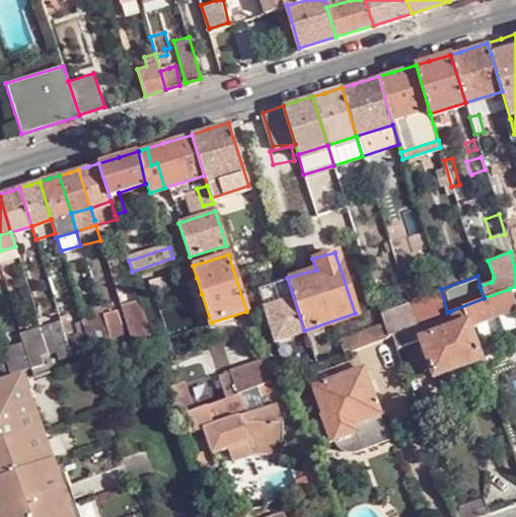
[(191,297),(202,294),(197,278),(186,281),(191,297)]
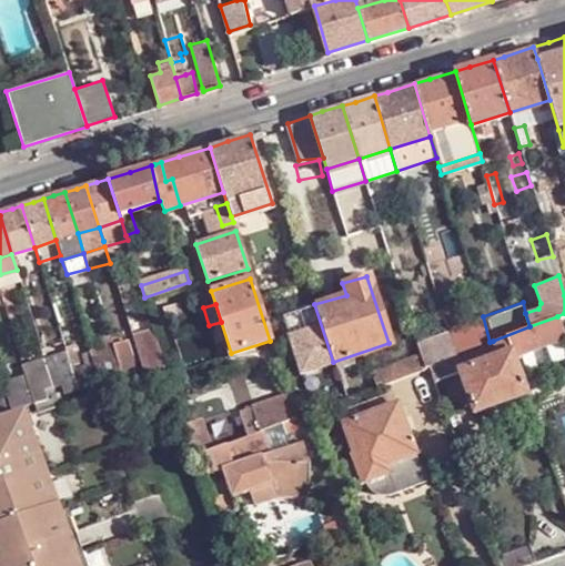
[(333,362),(314,304),(282,314),(301,372),(333,362)]
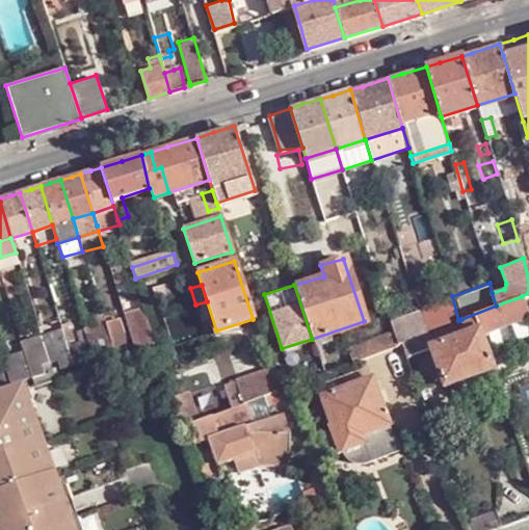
[(477,330),(479,334),(486,330),(528,315),(522,296),(496,306),(461,319),(468,335),(477,330)]
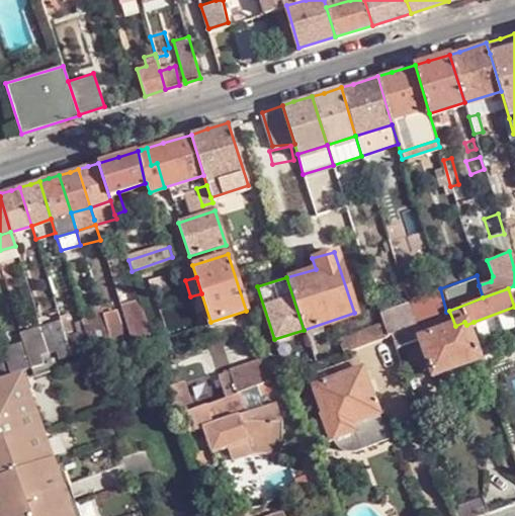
[(131,311),(143,307),(138,291),(125,295),(131,311)]
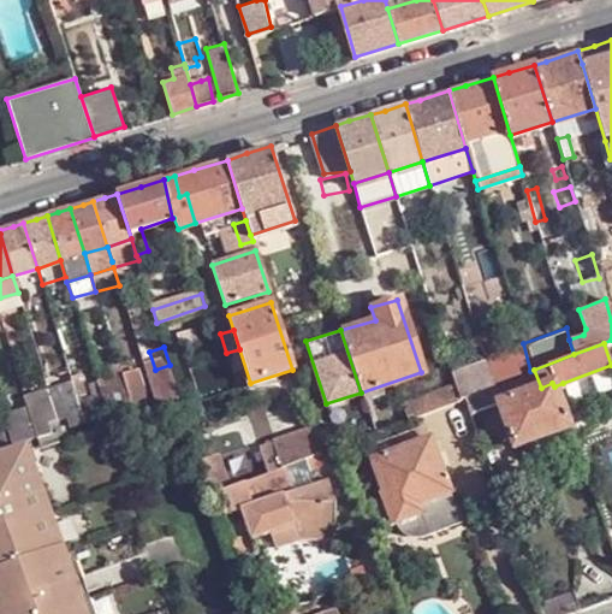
[(129,405),(146,400),(135,367),(128,369),(125,360),(117,362),(120,378),(129,405)]
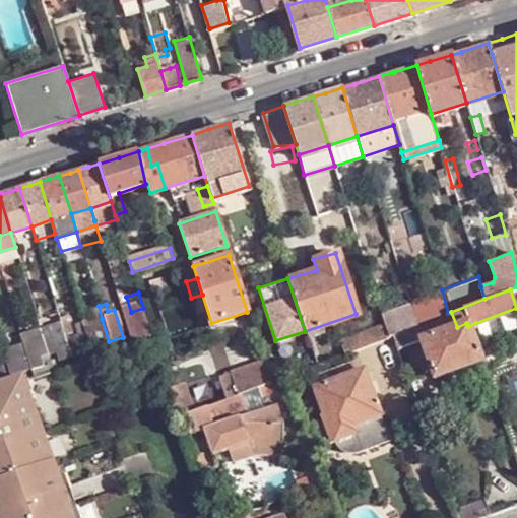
[(385,336),(390,334),(414,325),(407,304),(378,313),(381,323),(385,336)]
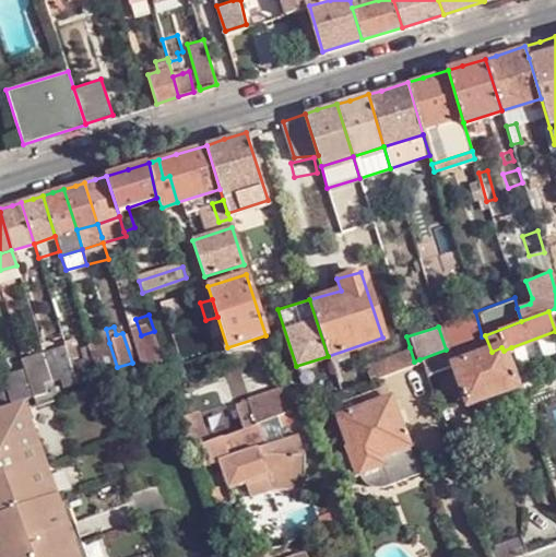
[(150,365),(164,362),(154,331),(141,335),(150,365)]
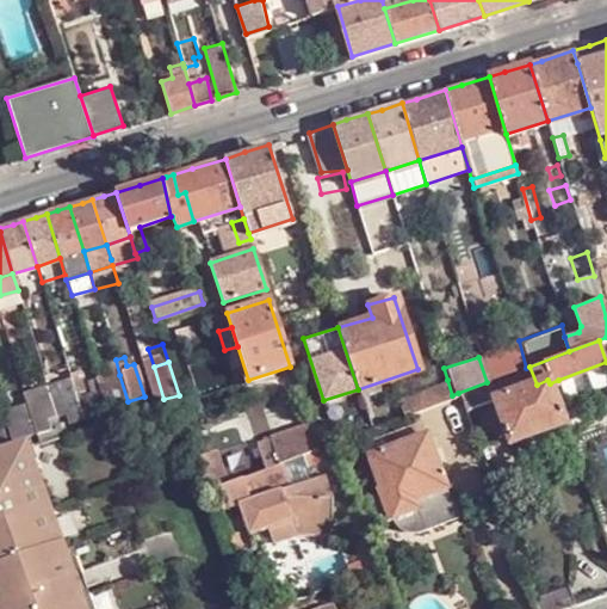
[(606,365),(606,362),(558,380),(564,398),(606,381),(606,365)]
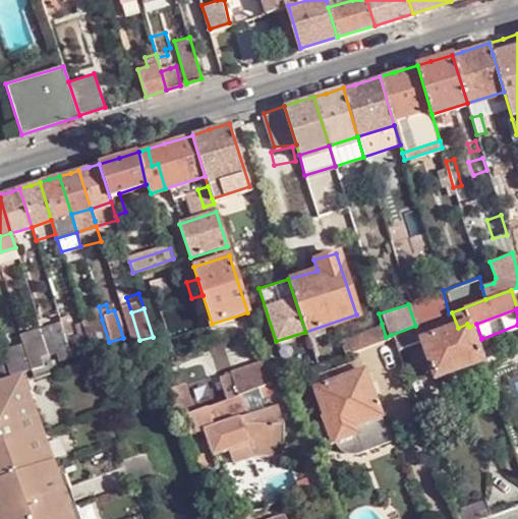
[(434,378),(480,360),(469,327),(467,324),(458,328),(452,312),(449,313),(415,326),(391,335),(397,349),(419,340),(434,378)]
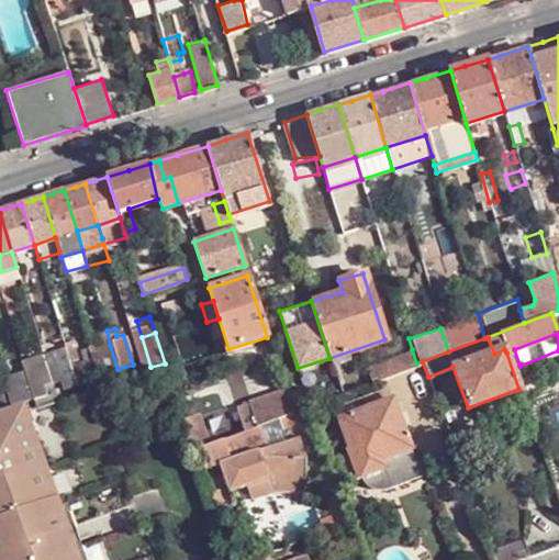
[(65,347),(68,359),(79,356),(74,338),(64,342),(65,347)]
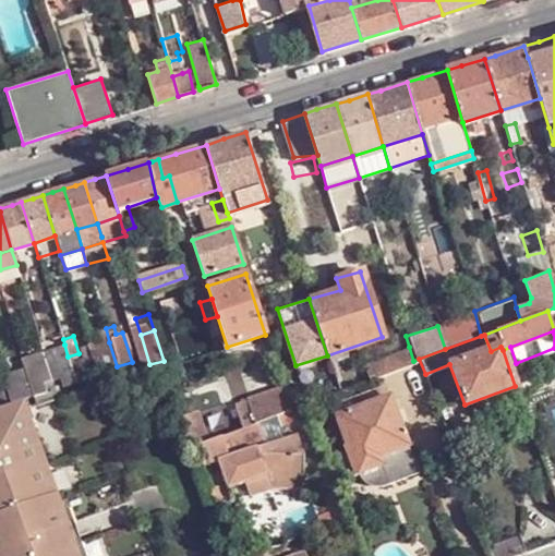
[(75,381),(96,373),(89,350),(86,341),(81,343),(84,357),(69,361),(75,381)]
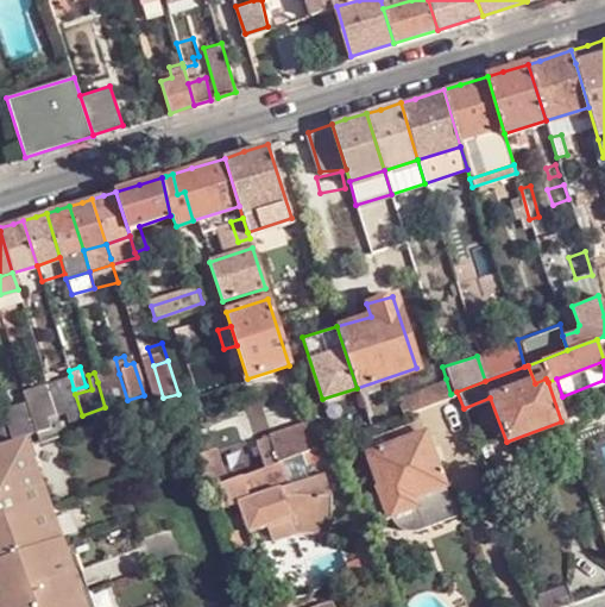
[(105,407),(127,400),(119,374),(98,382),(105,407)]
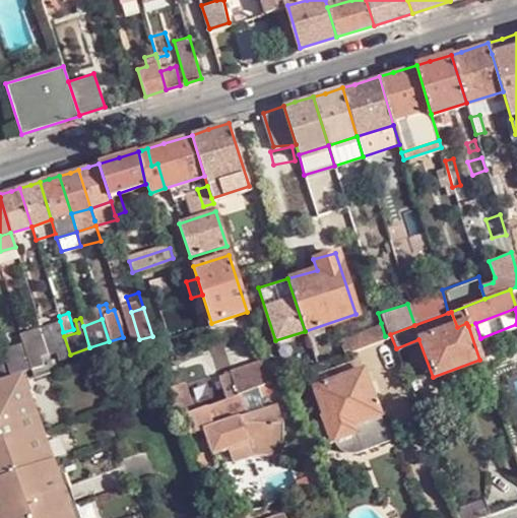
[(58,358),(70,354),(64,336),(63,332),(60,321),(40,327),(47,352),(55,349),(58,358)]
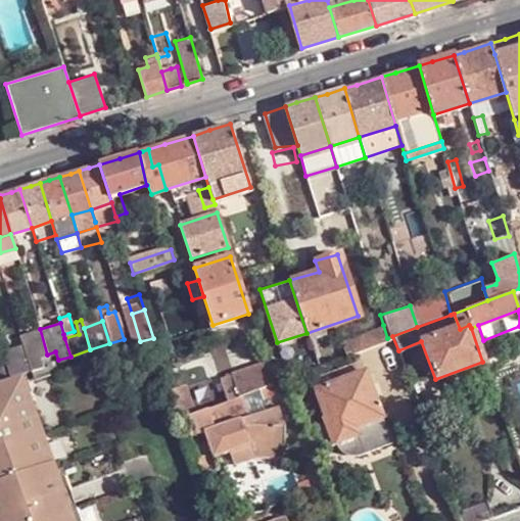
[(348,353),(387,338),(383,325),(343,339),(348,353)]
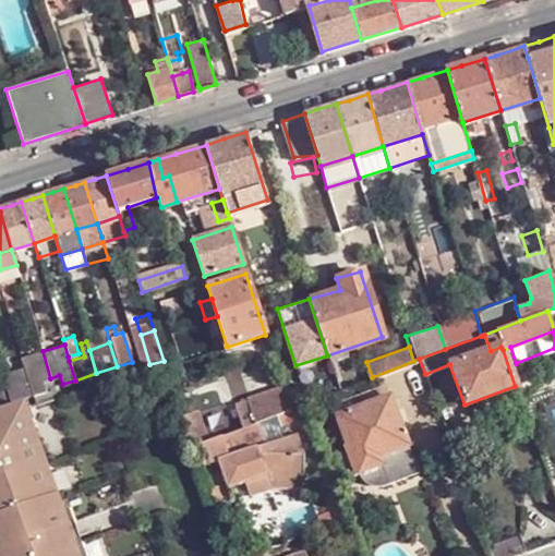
[(33,396),(53,389),(50,378),(43,351),(22,358),(23,361),(25,372),(33,396)]
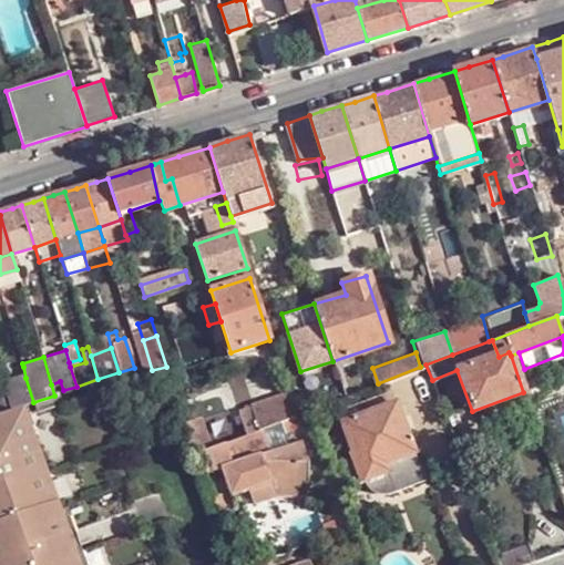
[(26,378),(23,367),(6,372),(9,383),(26,378)]
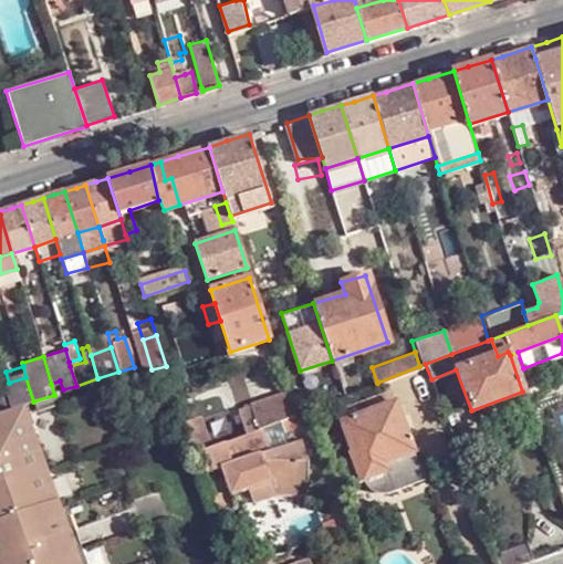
[(13,407),(33,401),(25,377),(9,383),(6,384),(13,407)]
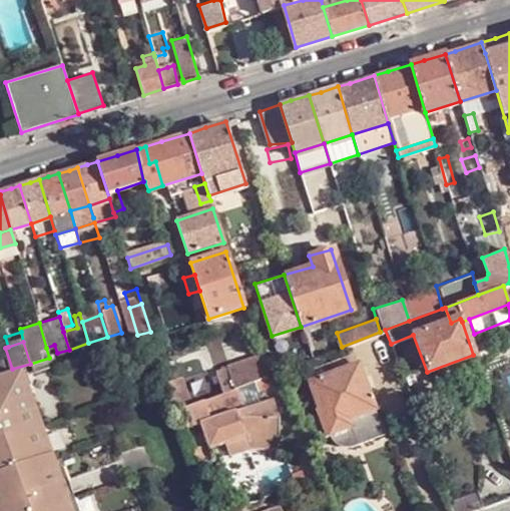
[(275,356),(261,362),(265,376),(280,370),(275,356)]
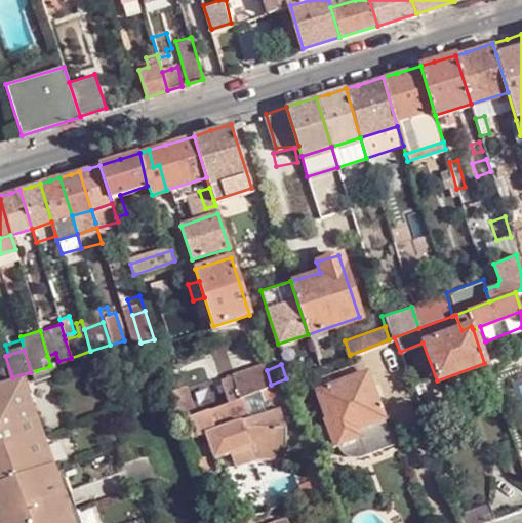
[(239,397),(271,385),(267,370),(266,366),(229,375),(237,397),(239,397)]
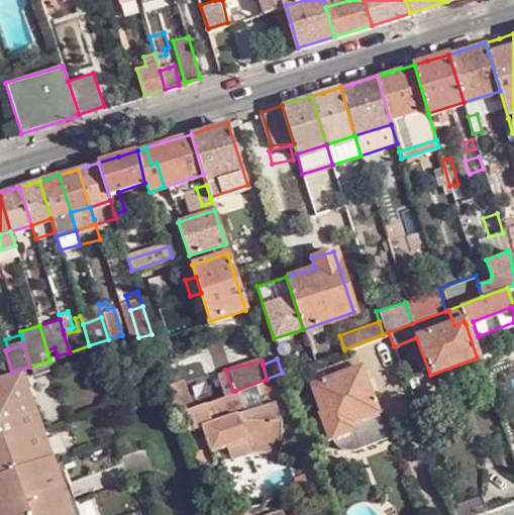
[(360,367),(310,386),(321,414),(319,415),(328,438),(332,437),(332,438),(338,444),(346,447),(354,447),(386,435),(360,367)]
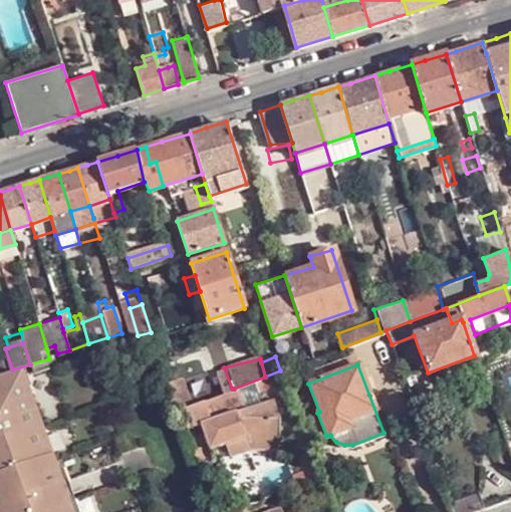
[(74,511),(25,372),(14,375),(0,379),(0,511),(74,511)]
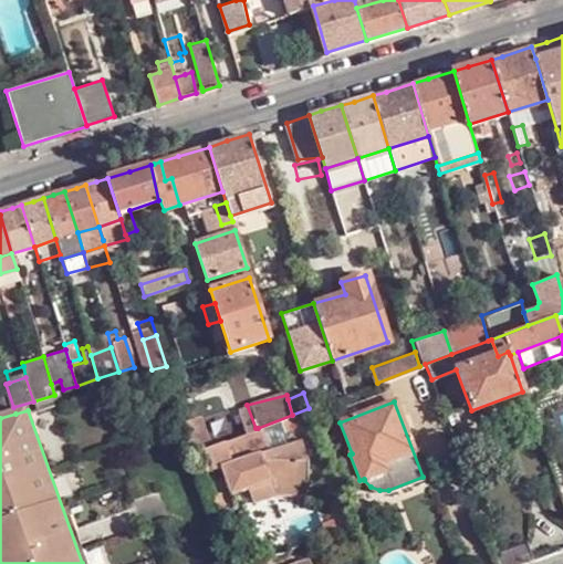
[(266,449),(258,428),(256,428),(208,447),(195,451),(204,473),(205,477),(222,529),(238,523),(228,497),(246,490),(266,482),(270,495),(308,490),(305,459),(296,438),(266,449)]
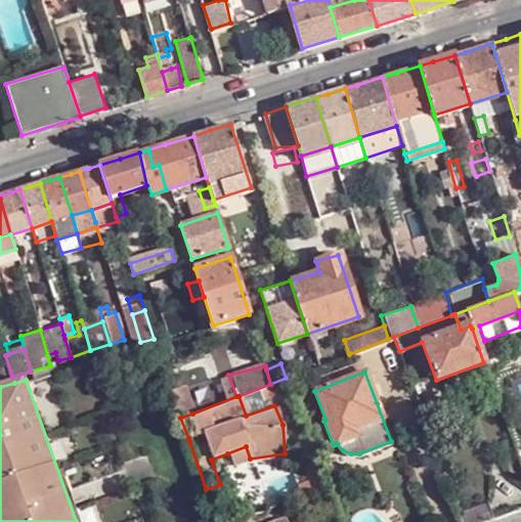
[(180,418),(192,414),(188,397),(174,403),(178,419),(180,418)]
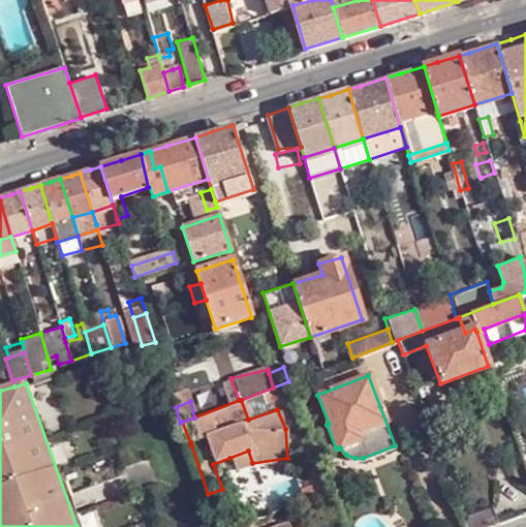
[(234,470),(252,463),(248,451),(229,458),(234,470)]
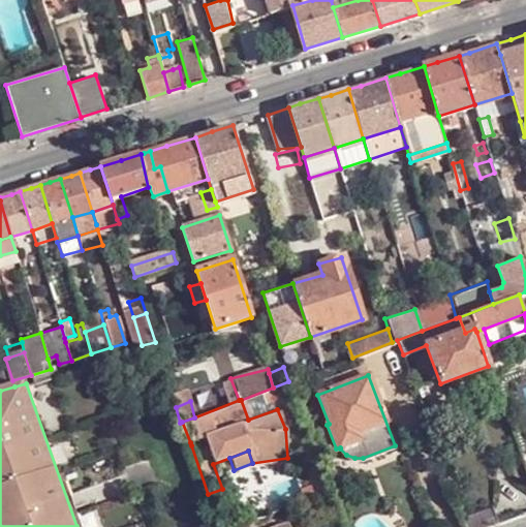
[(464,526),(488,526),(498,523),(492,505),(461,517),(464,526)]
